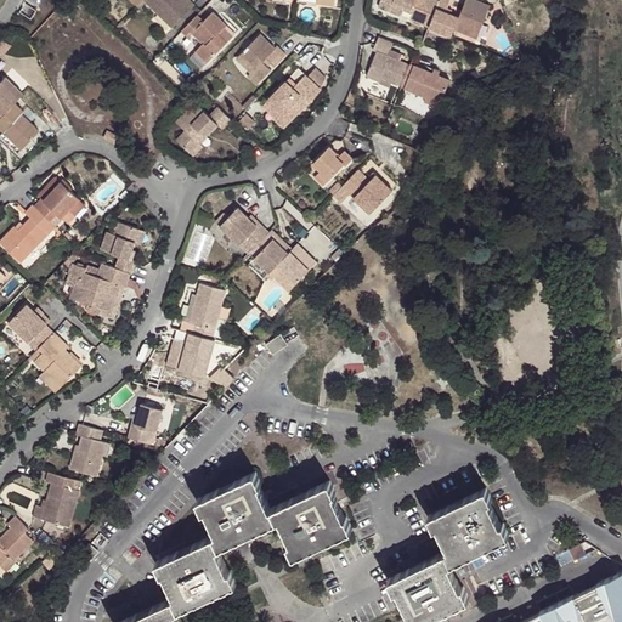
[(146,0),(143,3),(171,28),(190,9),(180,0),(146,0)]
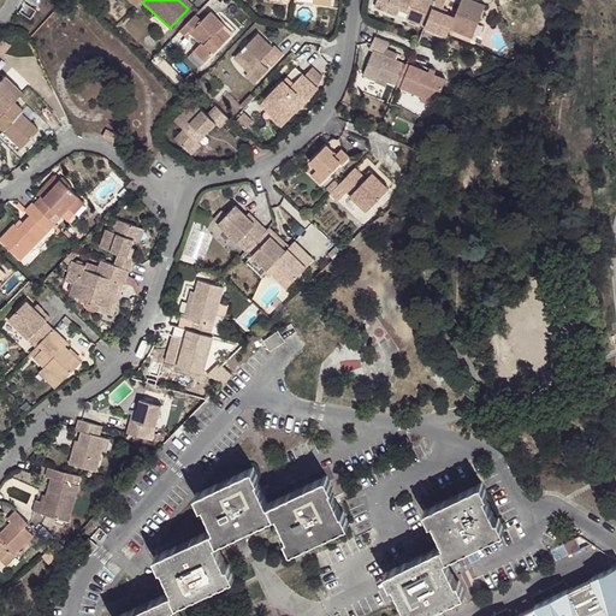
[(414,25),(424,0),(375,0),(373,9),(395,17),(398,6),(406,10),(404,13),(408,15),(406,21),(414,25)]
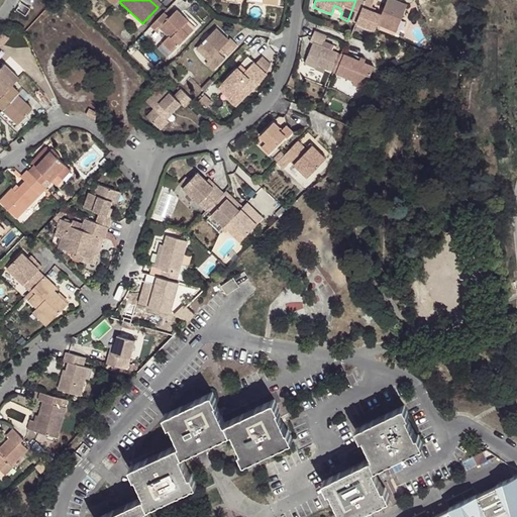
[(354,23),(364,3),(356,0),(355,0),(347,21),(354,23)]
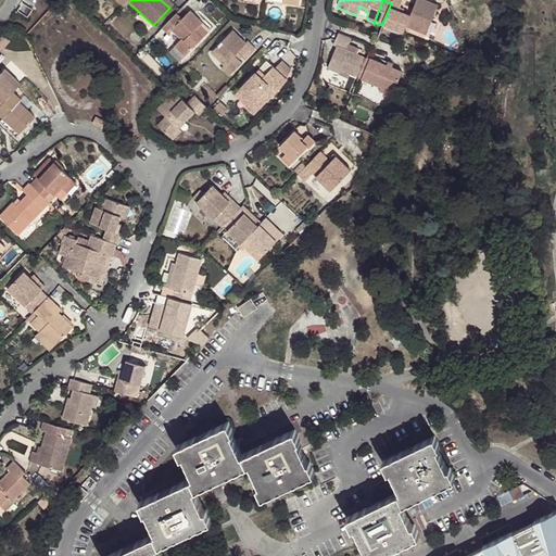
[(381,25),(381,26),(403,34),(406,27),(426,35),(438,5),(424,0),(416,0),(409,16),(402,12),(396,11),(397,8),(400,0),(391,0),(391,3),(381,25)]
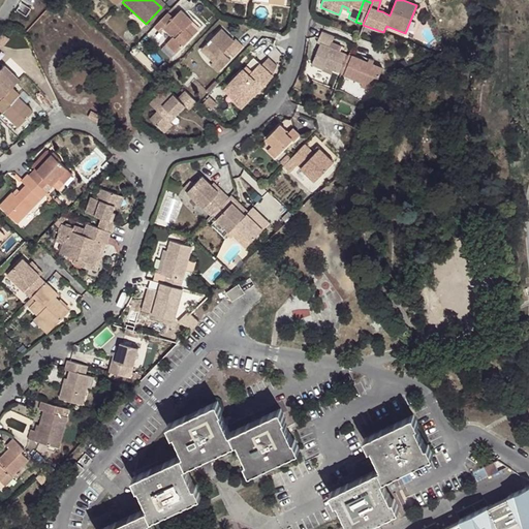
[(187,28),(190,25),(193,21),(182,9),(174,19),(168,12),(155,26),(161,32),(165,28),(174,36),(167,43),(177,53),(194,35),(192,34),(187,28)]
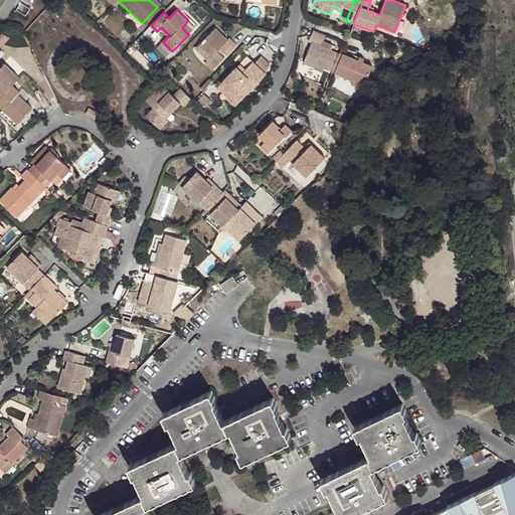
[(191,29),(185,24),(182,27),(187,33),(191,29)]
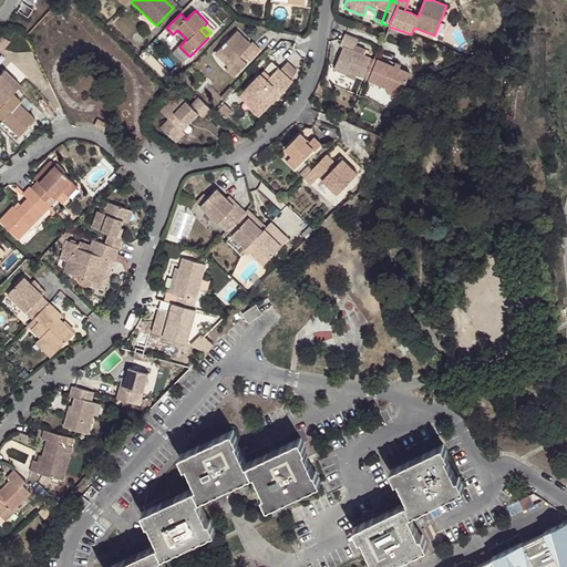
[(232,64),(239,72),(247,63),(239,57),(243,53),(250,61),(260,50),(251,42),(250,44),(237,30),(215,53),(229,66),(232,64)]
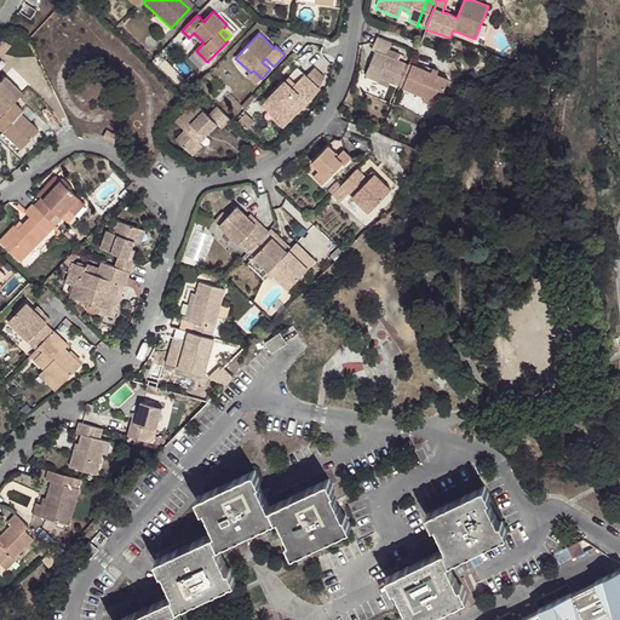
[(392,44),(378,38),(372,52),(375,53),(367,74),(379,79),(399,87),(407,64),(388,57),(392,44)]
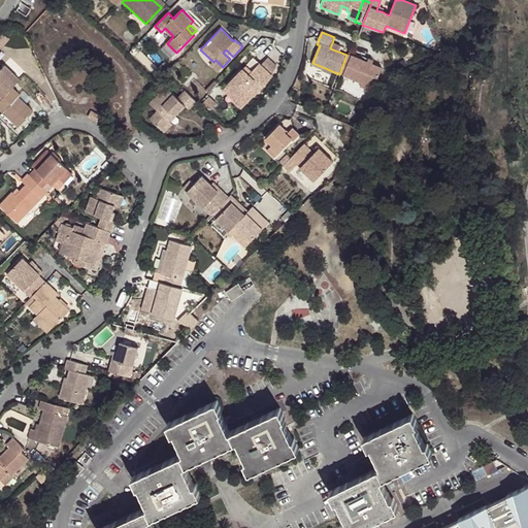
[(349,56),(340,75),(361,84),(374,89),(382,69),(372,65),(367,63),(349,56)]
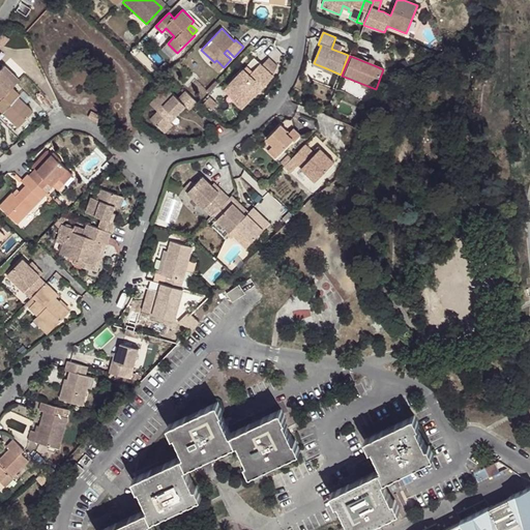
[(262,65),(254,58),(223,90),(242,109),(272,76),(272,75),(262,65)]
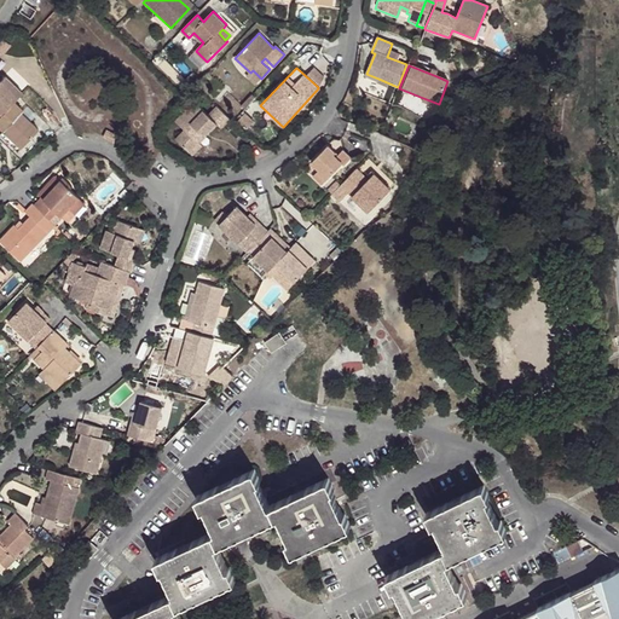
[(313,69),(306,76),(318,87),(323,77),(313,69)]
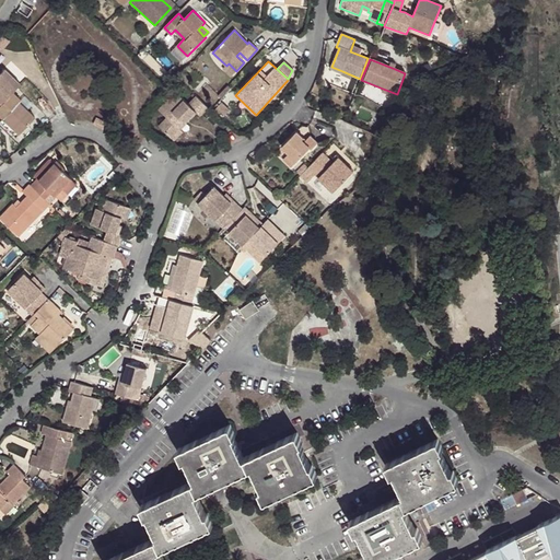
[(231,77),(236,71),(229,63),(226,66),(223,69),(231,77)]
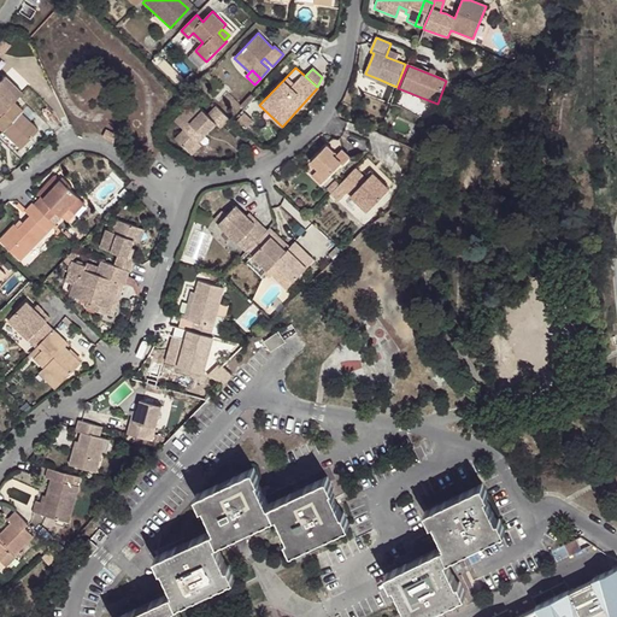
[(0,78),(0,80),(17,98),(21,93),(4,76),(0,78)]
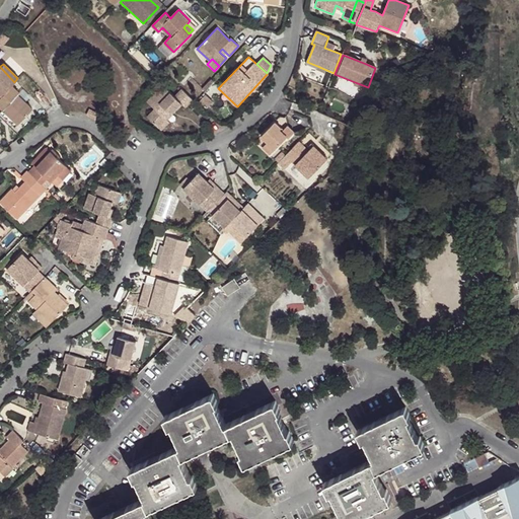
[(0,95),(11,85),(14,82),(0,67),(0,95)]
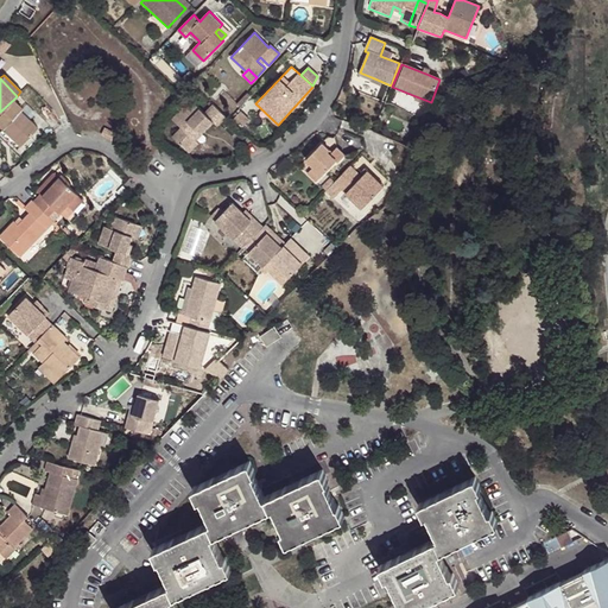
[(431,102),(416,96),(415,101),(429,107),(431,102)]
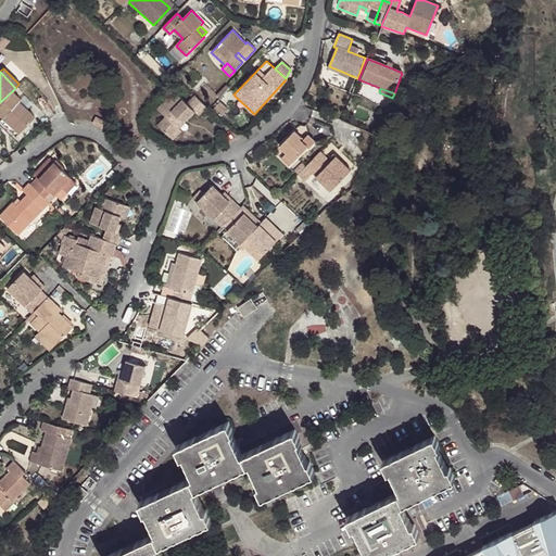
[(209,106),(196,93),(188,102),(175,90),(161,105),(168,113),(158,124),(172,137),(179,128),(196,111),(200,115),(209,106)]
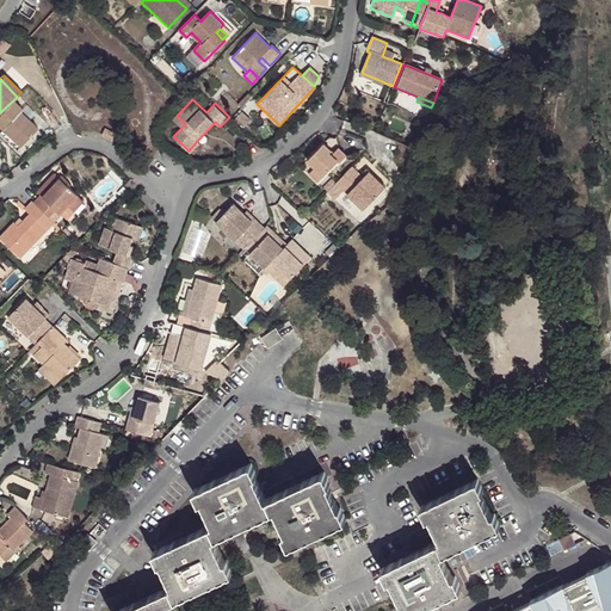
[(0,112),(0,129),(2,131),(5,129),(22,146),(39,129),(22,111),(22,110),(13,100),(0,112)]
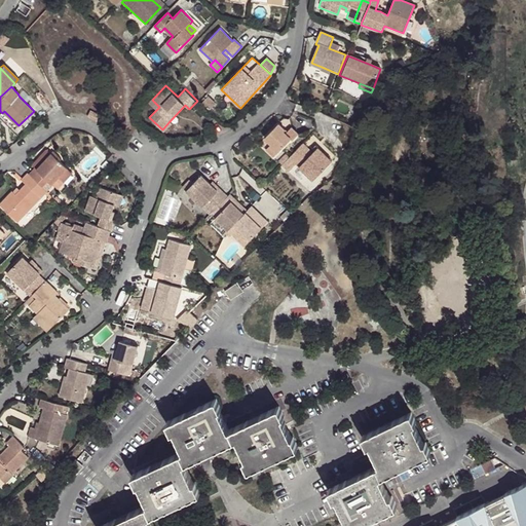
[(215,103),(208,97),(199,105),(208,111),(215,103)]
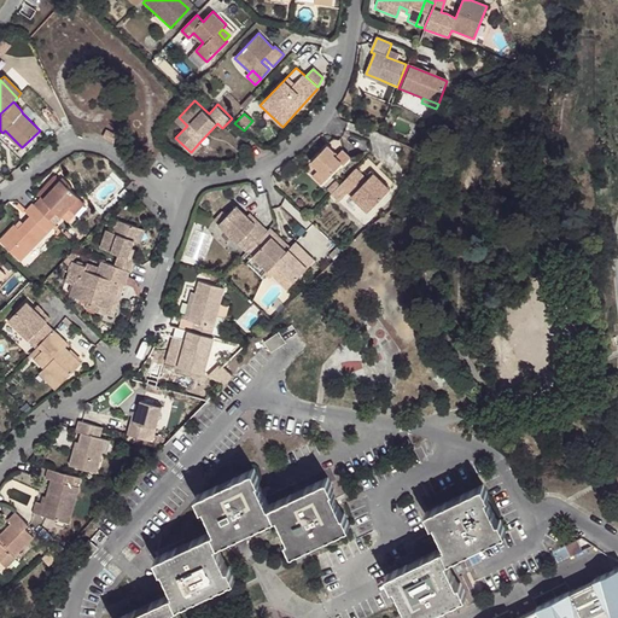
[(5,130),(3,133),(0,133),(0,134),(18,151),(22,147),(5,130)]
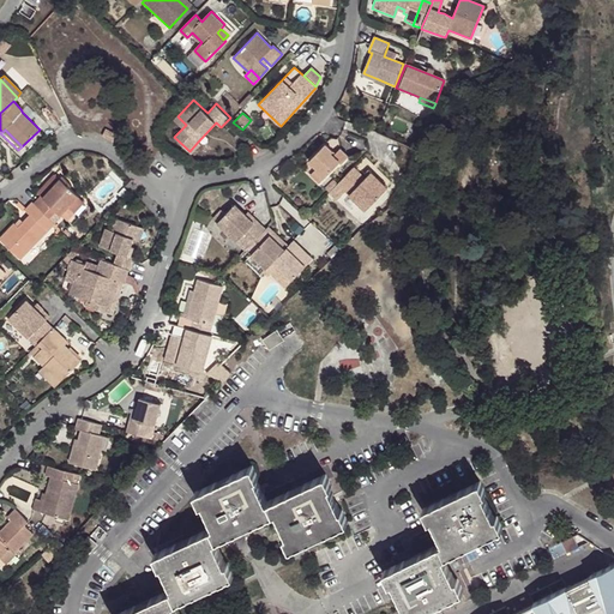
[(198,142),(190,151),(192,154),(200,144),(198,142)]
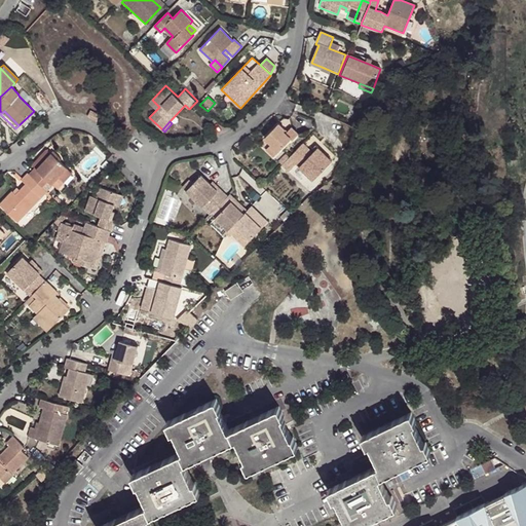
[(288,132),(279,123),(265,138),(271,144),(270,145),(277,153),(292,139),(293,141),(299,135),(292,127),(288,132)]
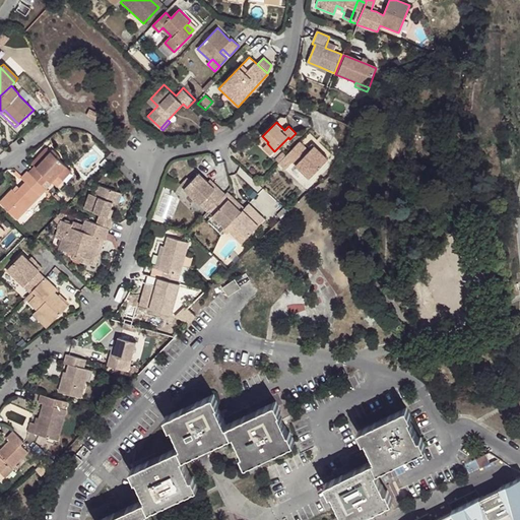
[(297,142),(283,156),(290,163),(308,180),(323,165),(309,150),(307,152),(305,150),(297,142)]
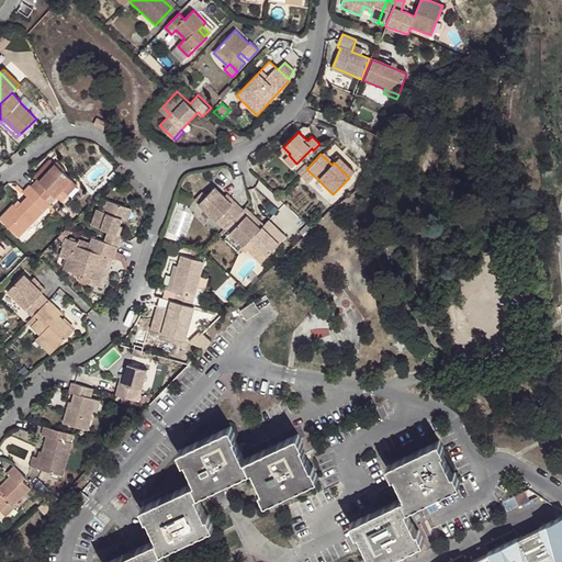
[(336,157),(329,163),(332,165),(334,163),(349,178),(353,173),(336,157)]
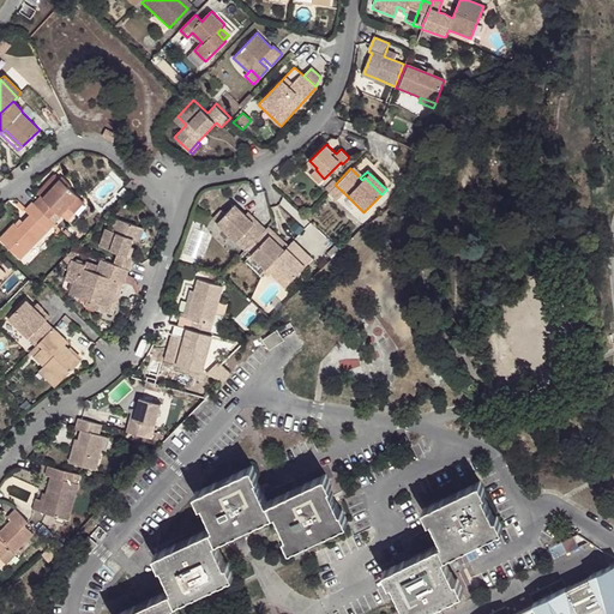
[(40,196),(32,203),(55,224),(56,222),(50,216),(55,210),(60,214),(66,206),(78,196),(66,185),(70,181),(62,175),(42,197),(40,196)]
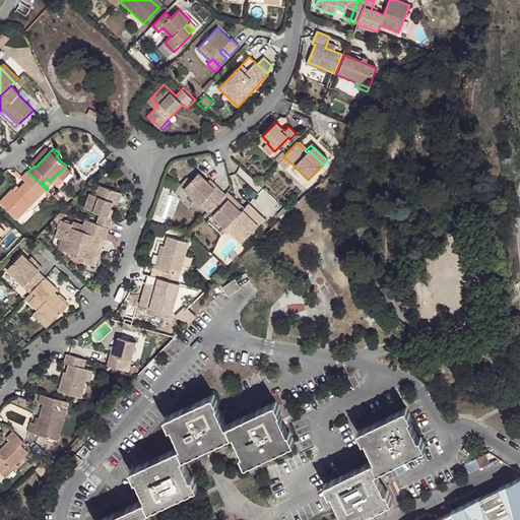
[(290,163),(283,156),(277,163),(284,169),(290,163)]
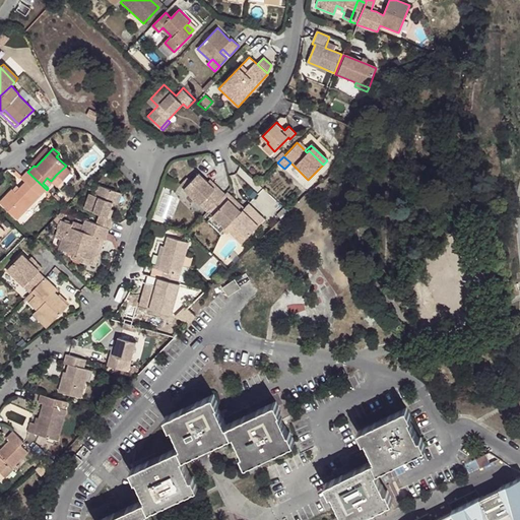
[(47,190),(27,172),(22,177),(26,181),(17,191),(13,188),(1,201),(18,218),(47,190)]
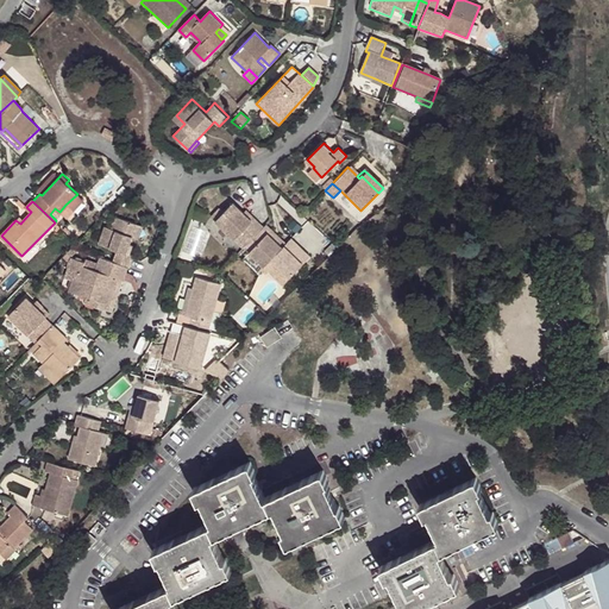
[(217,220),(245,248),(264,227),(256,219),(253,221),(244,213),(233,202),(224,213),(217,220)]
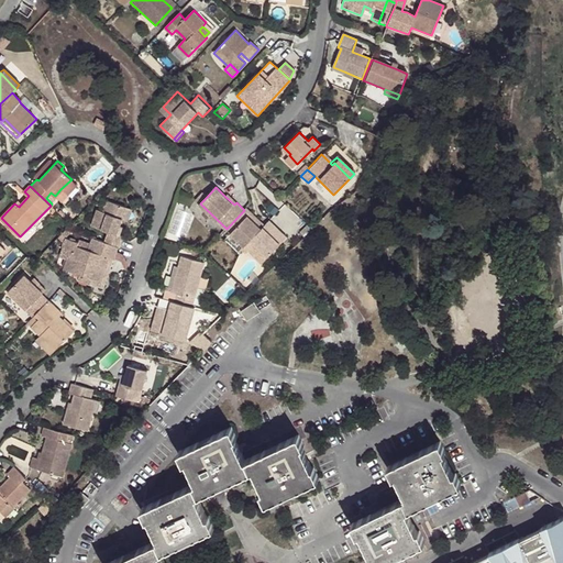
[(195,199),(200,203),(207,197),(202,192),(195,199)]
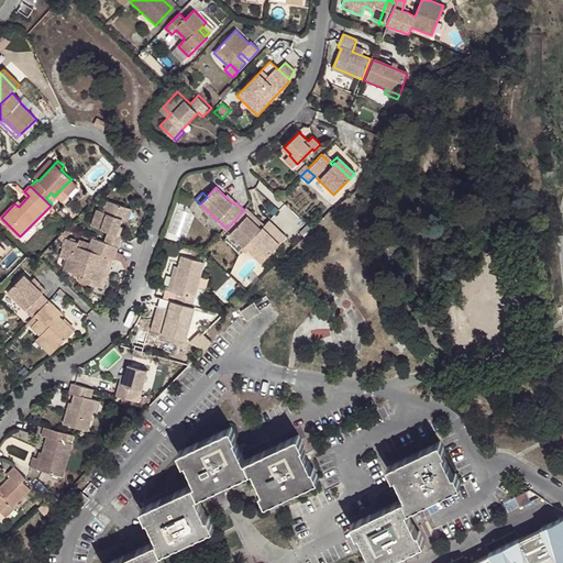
[(234,205),(236,202),(228,195),(225,197),(234,205)]
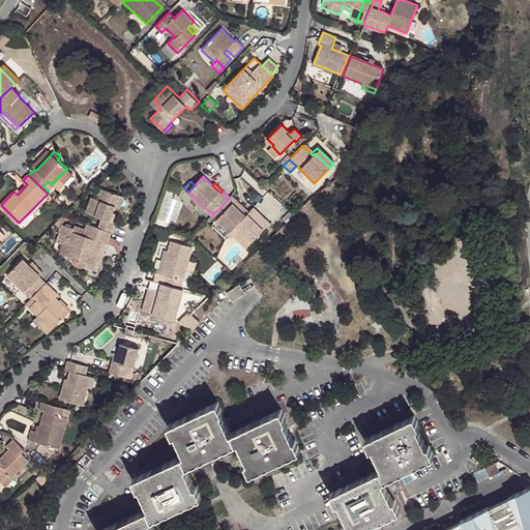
[(104,216),(99,228),(110,231),(113,232),(116,221),(114,221),(117,212),(114,211),(116,205),(120,194),(101,186),(98,199),(92,197),(87,211),(104,216)]
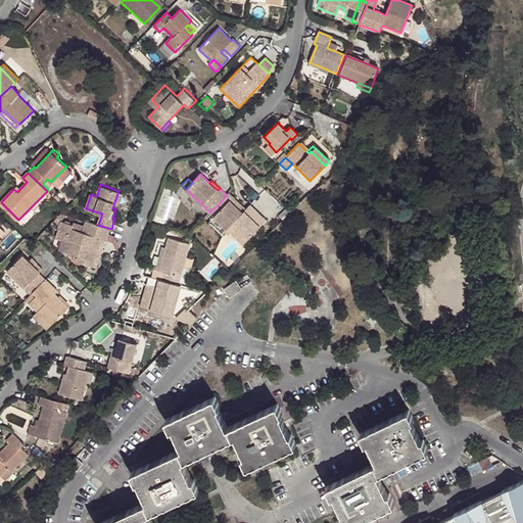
[(124,192),(119,191),(114,202),(120,204),(124,192)]
